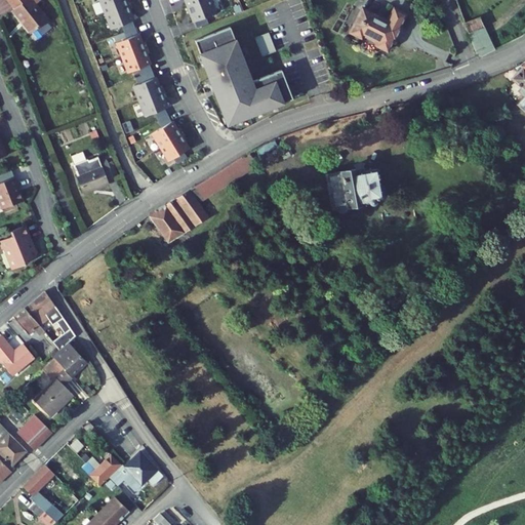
[(9,0),(15,8),(13,9),(31,33),(48,19),(36,4),(40,1),(39,0),(9,0)]
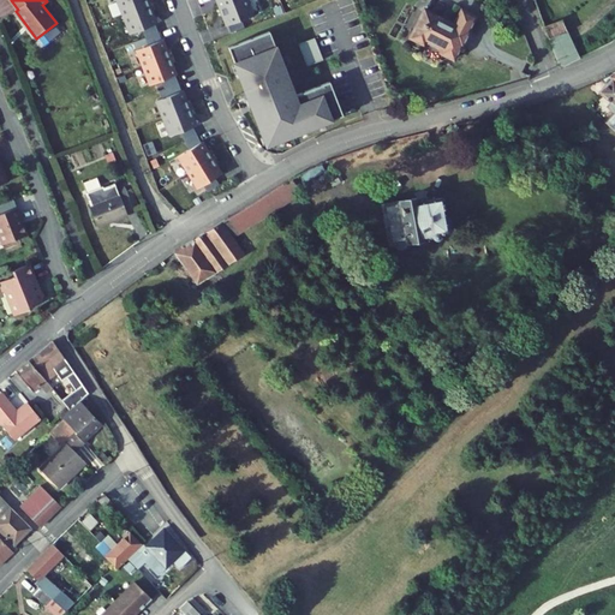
[(117,0),(130,34),(142,29),(155,24),(157,24),(148,0),(117,0)]
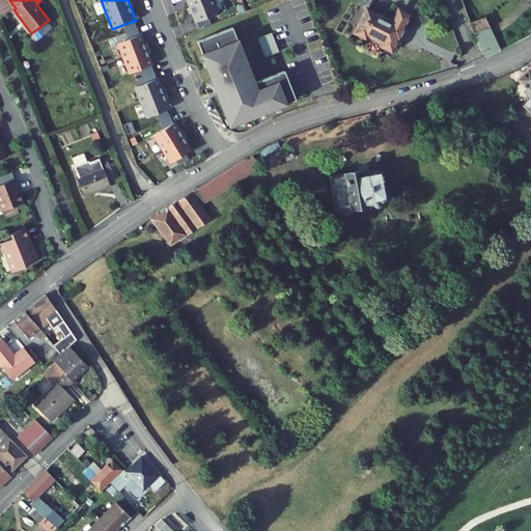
[(187,0),(196,22),(219,14),(214,0),(187,0)]
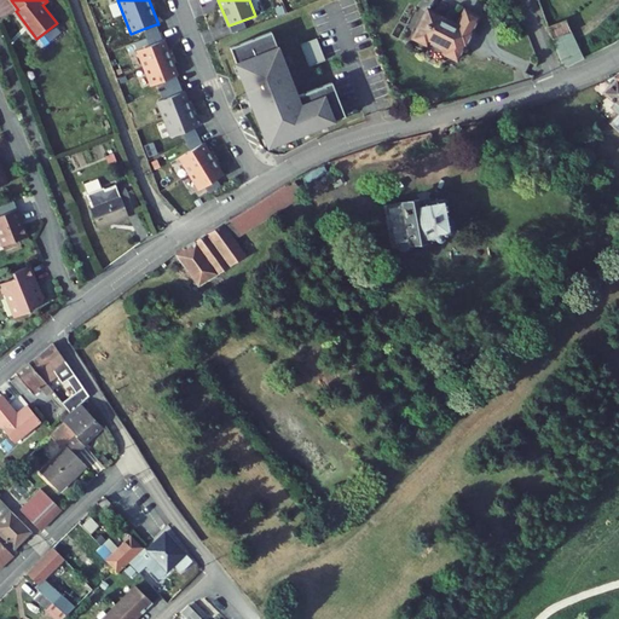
[(472,32),(479,16),(466,10),(457,24),(428,9),(412,38),(427,45),(428,41),(445,50),(444,53),(457,59),(464,45),(461,44),(467,29),(472,32)]
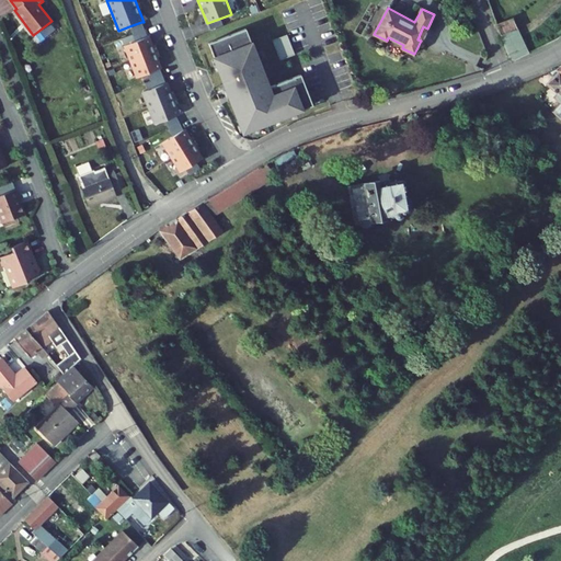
[(513,18),(496,23),(510,58),(515,60),(529,54),(513,18)]
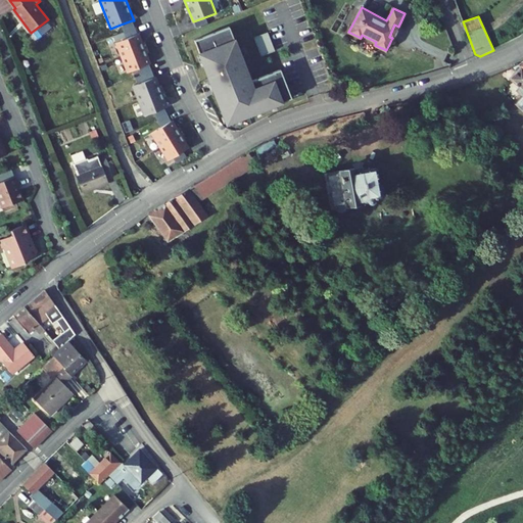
[(132,20),(121,25),(127,39),(138,34),(132,20)]
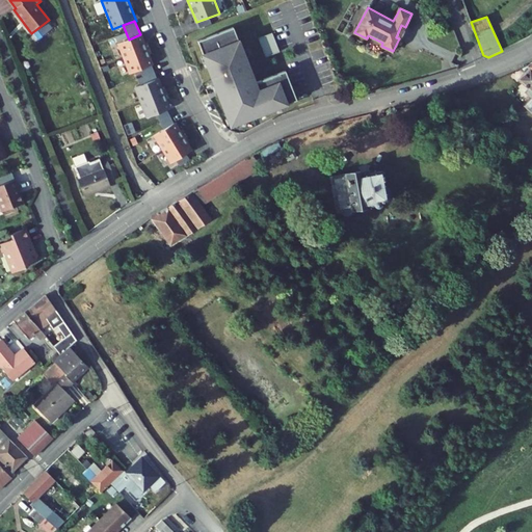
[(400,40),(406,27),(405,27),(401,25),(396,37),(399,38),(400,40)]
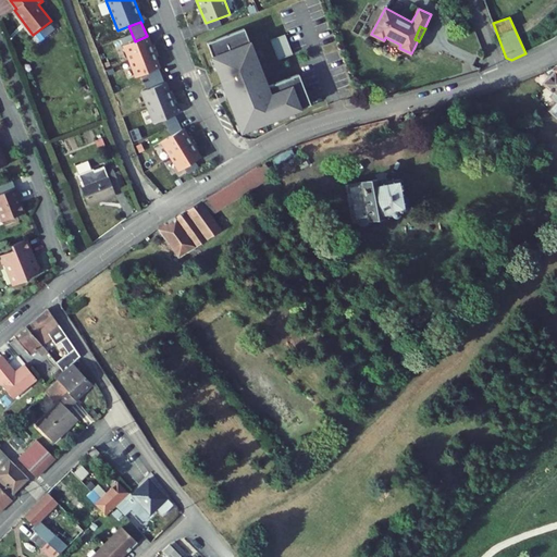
[(208,42),(243,132),(312,103),(299,74),(268,86),(245,28),(208,42)]
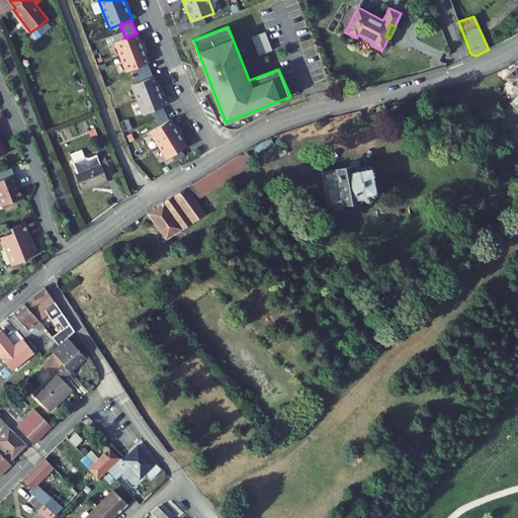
[(258,55),(271,49),(264,31),(251,36),(258,55)]
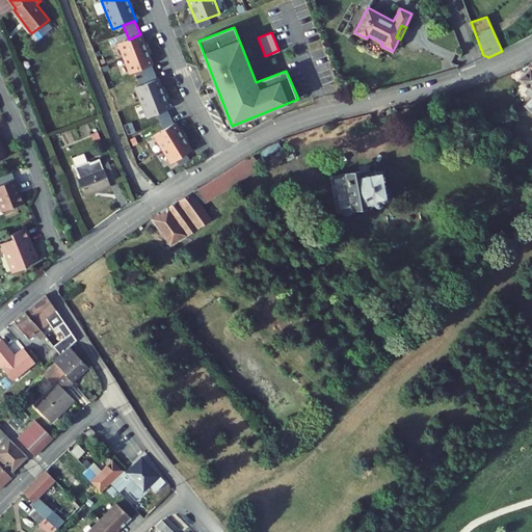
[(140,34),(129,40),(117,44),(130,74),(140,70),(152,65),(153,64),(141,34),(140,34)]
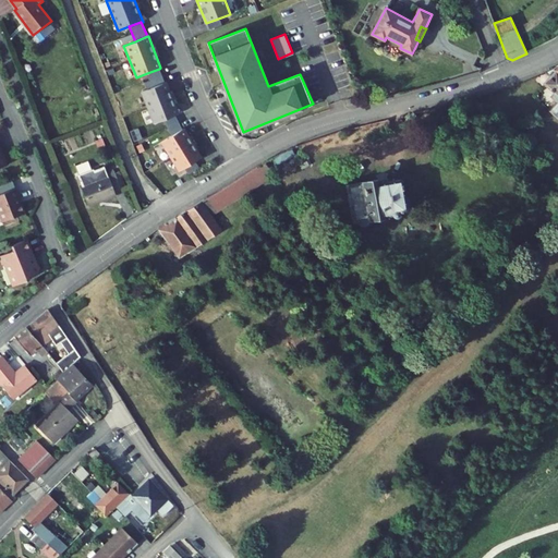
[(159,69),(147,73),(150,81),(157,77),(162,75),(159,69)]
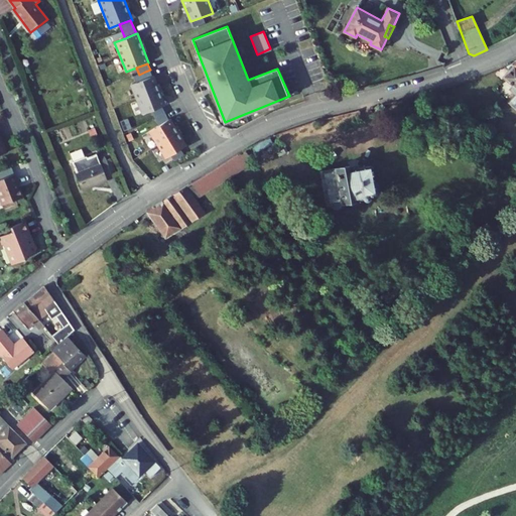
[(515,68),(511,63),(504,68),(509,72),(504,78),(513,86),(512,88),(512,91),(515,94),(515,97),(510,103),(515,108),(515,68)]
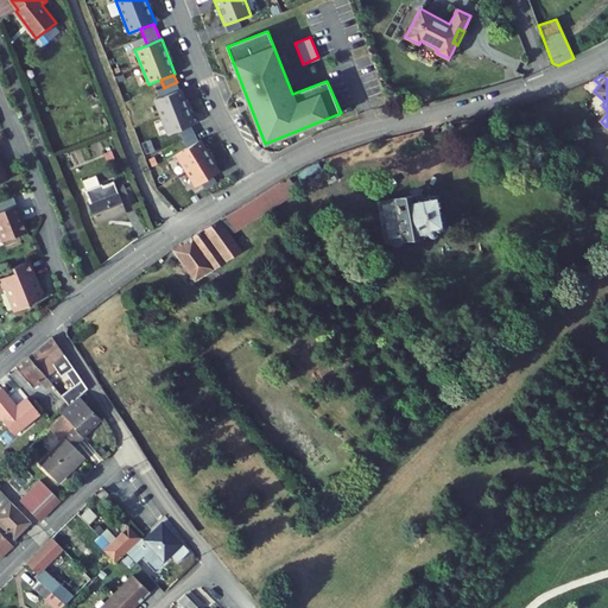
[(171,84),(164,88),(158,89),(162,97),(173,93),(171,84)]
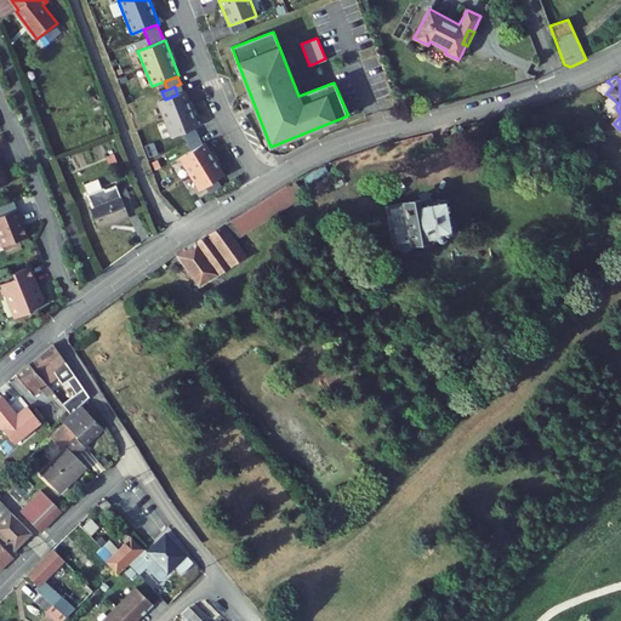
[(177,95),(165,100),(158,102),(171,137),(182,134),(195,129),(199,127),(184,91),(177,95)]
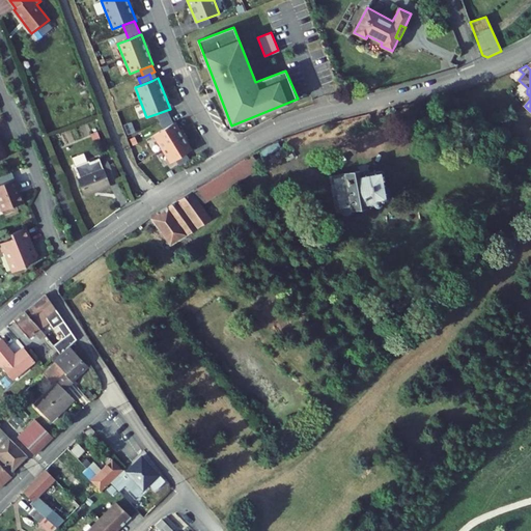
[(167,110),(156,114),(163,130),(173,123),(167,110)]
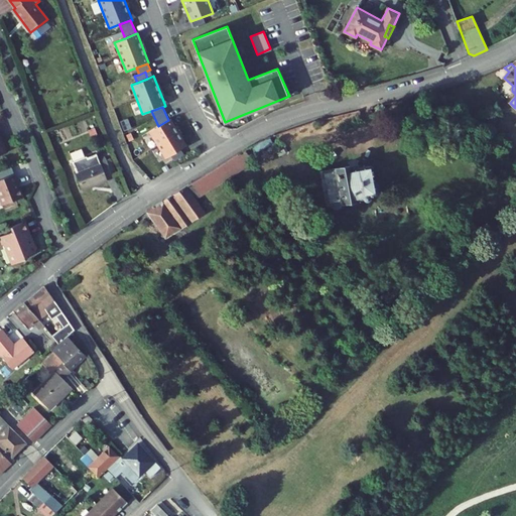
[(168,120),(158,126),(149,131),(166,158),(170,155),(181,149),(186,146),(170,119),(168,120)]
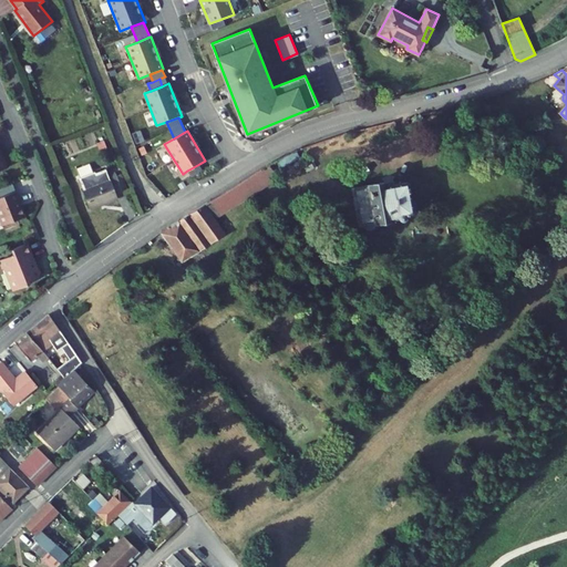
[(277,160),(281,167),(300,158),(296,151),(277,160)]
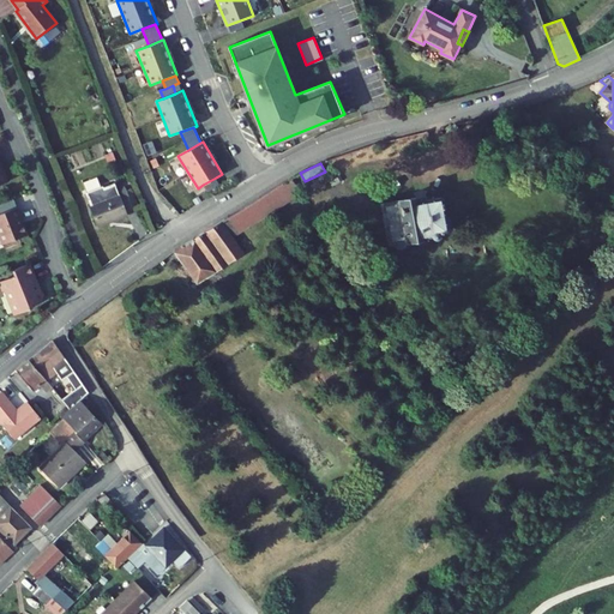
[(220,185),(216,178),(203,185),(208,192),(220,185)]
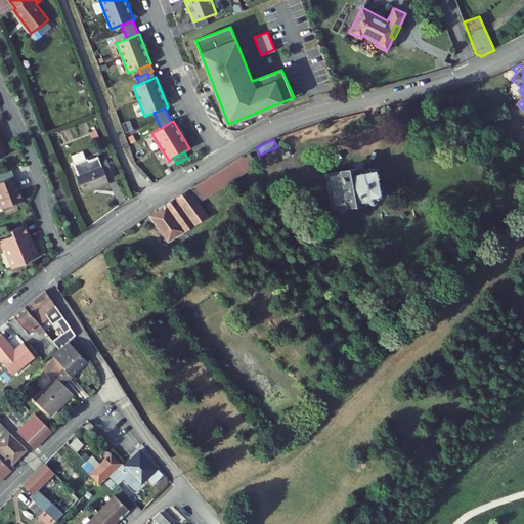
[(203,180),(188,189),(198,201),(256,164),(248,151),(228,164),(203,180)]
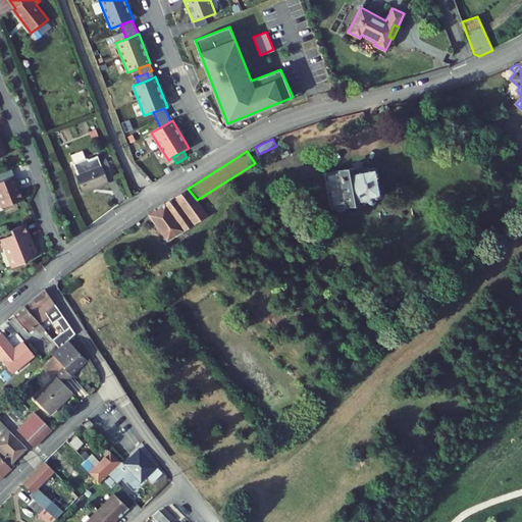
[(98,158),(74,167),(77,174),(76,174),(84,193),(108,184),(107,180),(113,177),(113,175),(107,161),(107,160),(100,162),(98,158)]
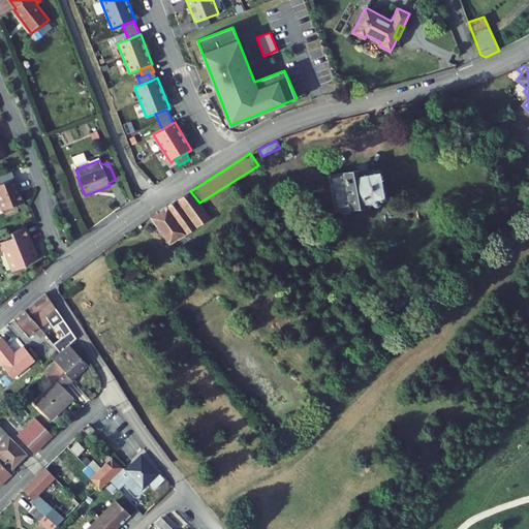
[(383,187),(381,169),(362,174),(354,175),(353,172),(330,176),(337,210),(340,209),(340,213),(344,215),(350,214),(352,210),(352,209),(369,207),(369,206),(373,205),(374,206),(376,206),(377,205),(378,204),(379,201),(378,200),(379,200),(386,199),(385,196),(387,196),(390,193),(389,189),(385,186),(383,187)]
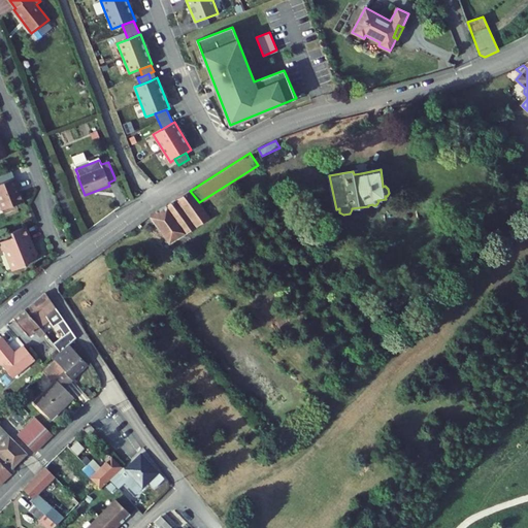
[(24,202),(14,178),(0,184),(0,204),(2,210),(24,202)]
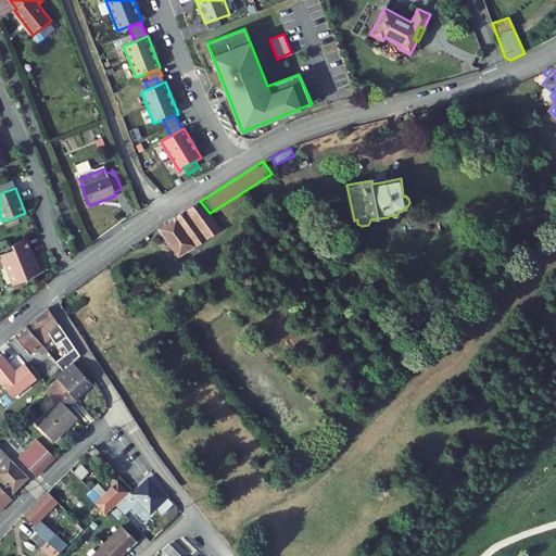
[(210,213),(200,201),(156,227),(179,257),(222,229),(210,213)]
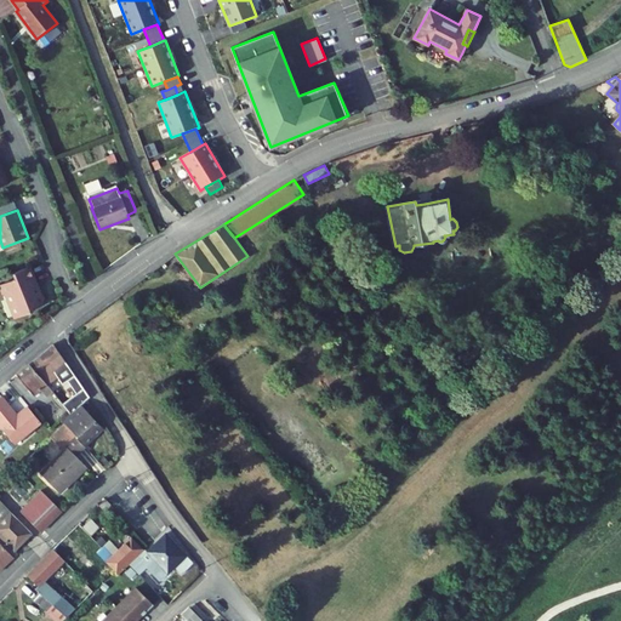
[(36,284),(30,267),(12,274),(15,279),(1,285),(3,288),(1,288),(0,290),(3,295),(5,296),(6,296),(15,319),(32,312),(33,308),(43,305),(45,297),(38,294),(34,285),(36,284)]
